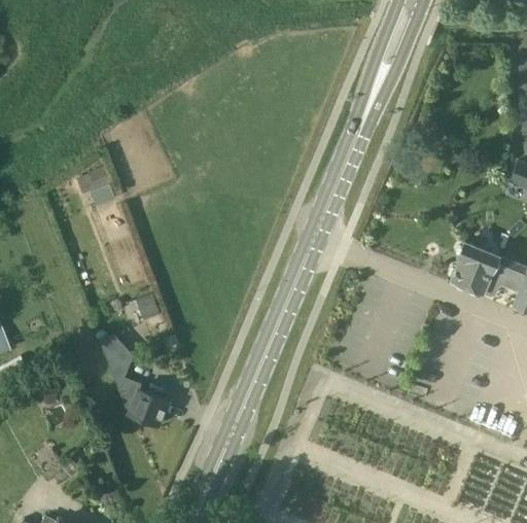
[(82,197),(90,195),(103,189),(110,186),(114,185),(108,169),(76,181),(82,197)]
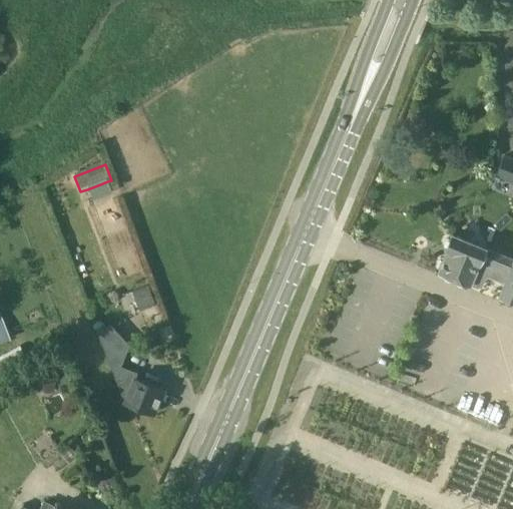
[(512,241),(492,232),(484,250),(470,288),(477,291),(482,290),(485,281),(486,281),(490,271),(507,279),(512,265),(512,241)]
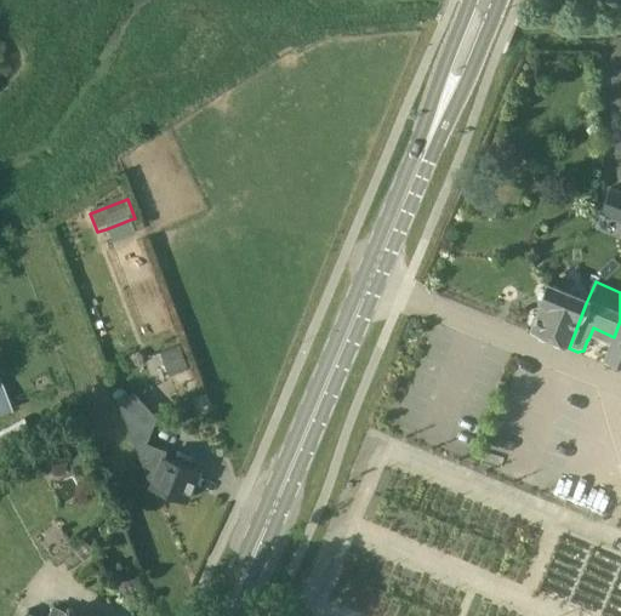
[(569,349),(569,348),(586,303),(546,287),(539,306),(541,307),(530,334),(569,349)]
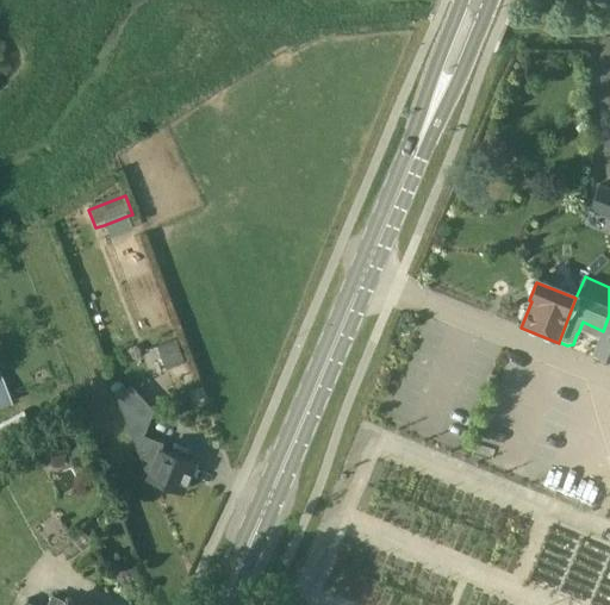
[(593,357),(609,363),(609,315),(603,331),(593,357)]
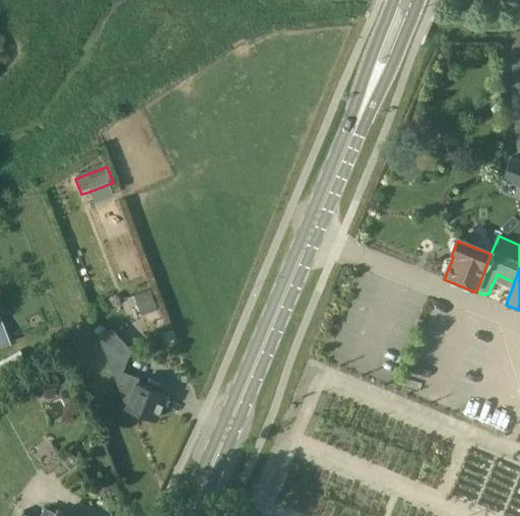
[(141,319),(156,314),(149,294),(134,300),(141,319)]
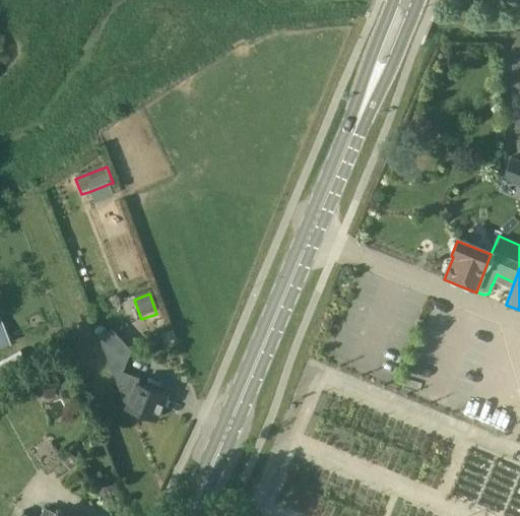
[(139,381),(123,374),(132,352),(114,332),(100,338),(126,410),(155,424),(167,398),(137,386),(139,381)]
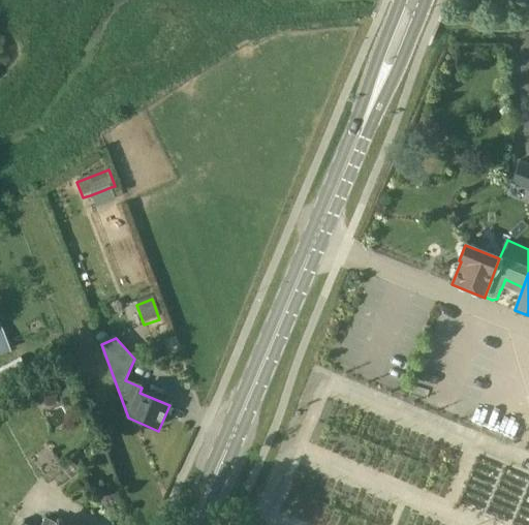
[(56,410),(58,395),(36,392),(34,407),(56,410)]
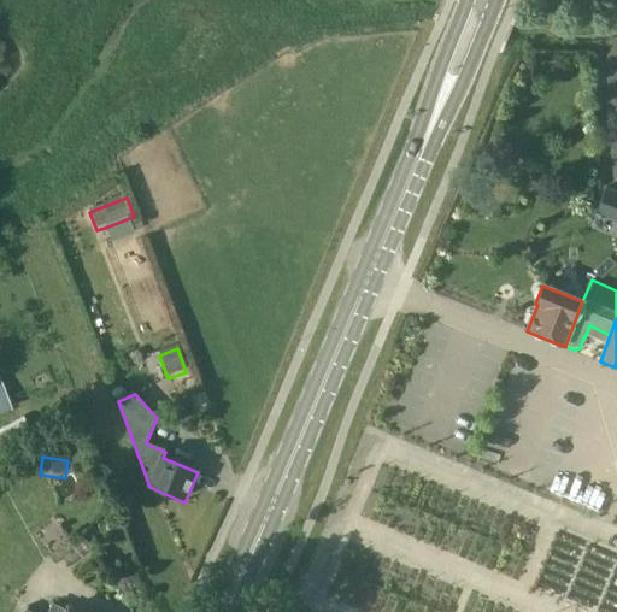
[(84,560),(93,552),(83,541),(75,549),(84,560)]
